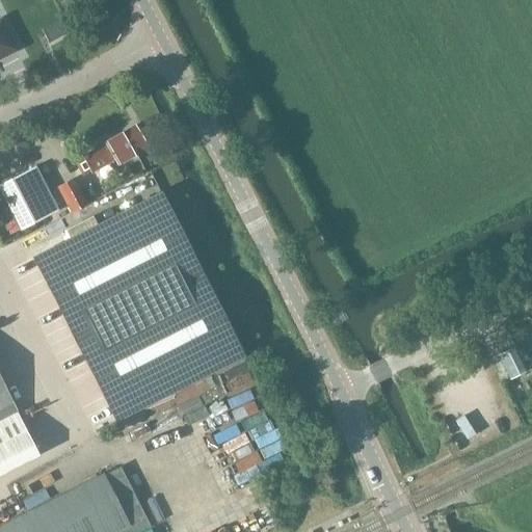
[(49,45),(71,33),(63,20),(42,30),(49,45)]
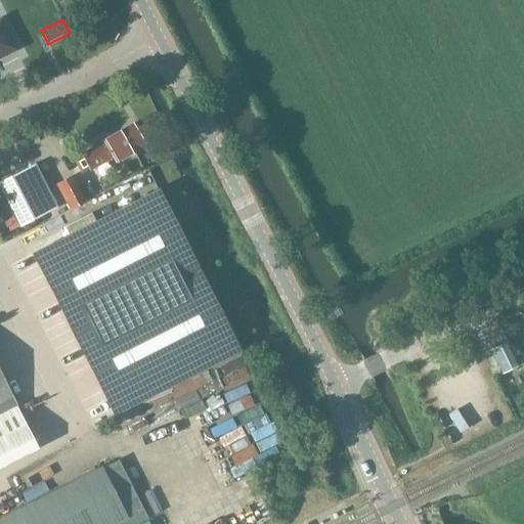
[(0,20),(0,58),(15,50),(0,20)]
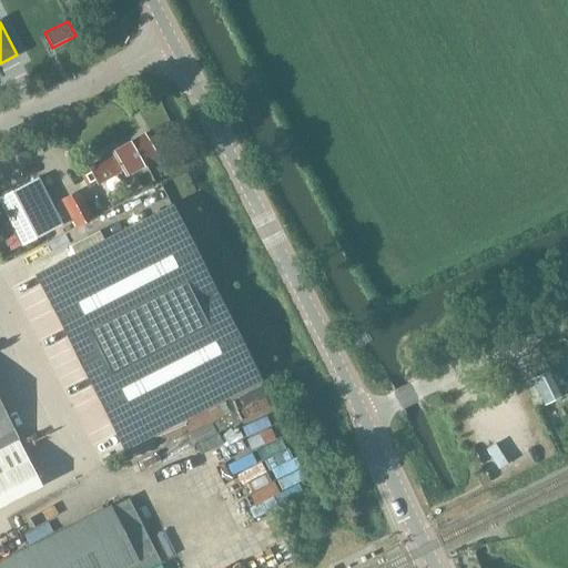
[(112,154),(88,169),(98,184),(122,171),(125,176),(156,158),(143,135),(112,153),(112,154)]
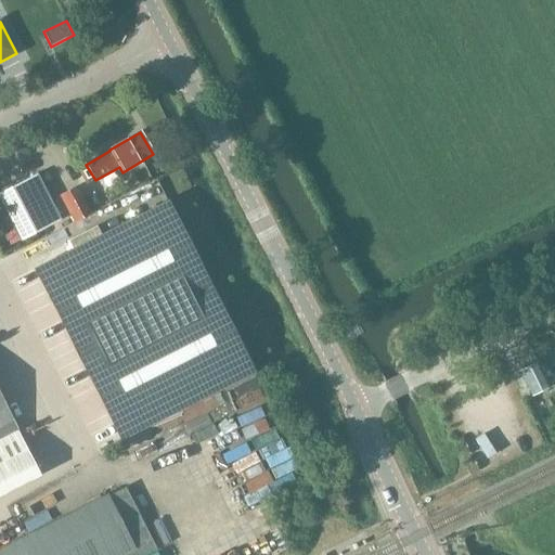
[(0,193),(0,194),(23,240),(62,220),(38,173),(0,193)]
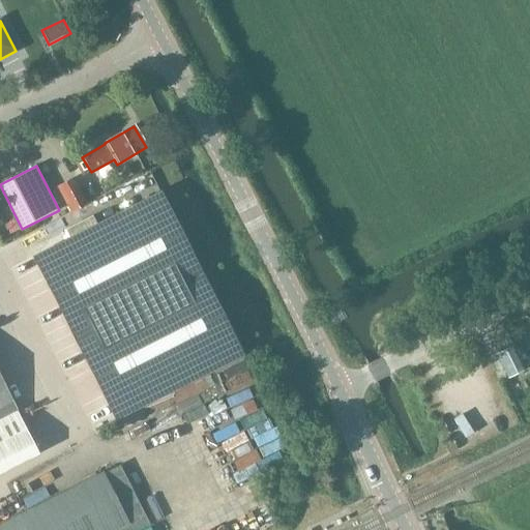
[(59,187),(72,213),(89,204),(77,179),(59,187)]
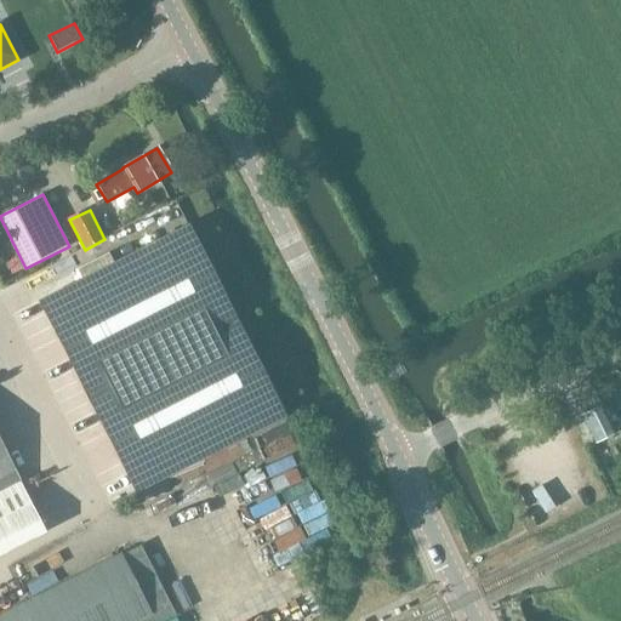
[(284,419),(198,248),(188,228),(41,301),(136,491),(284,419)]
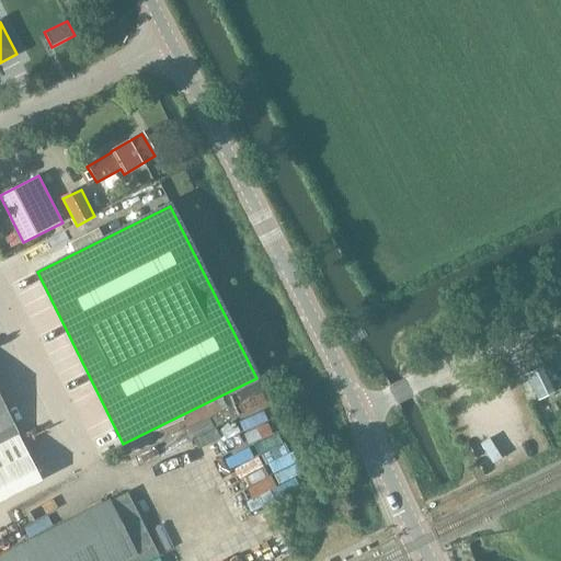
[(526,379),(537,400),(558,390),(547,368),(526,379)]
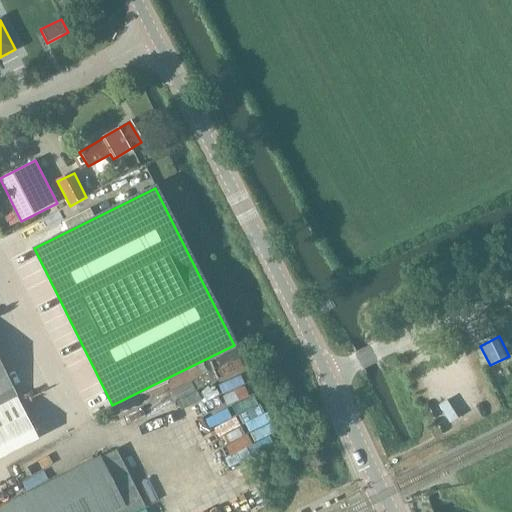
[(0,404),(14,397),(0,368),(0,404)]
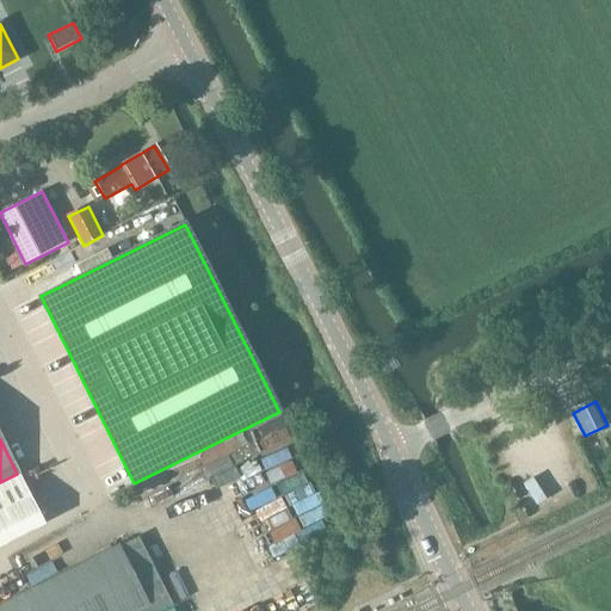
[(0,606),(0,610),(130,610),(131,610),(162,610),(172,606),(136,537),(0,606)]
